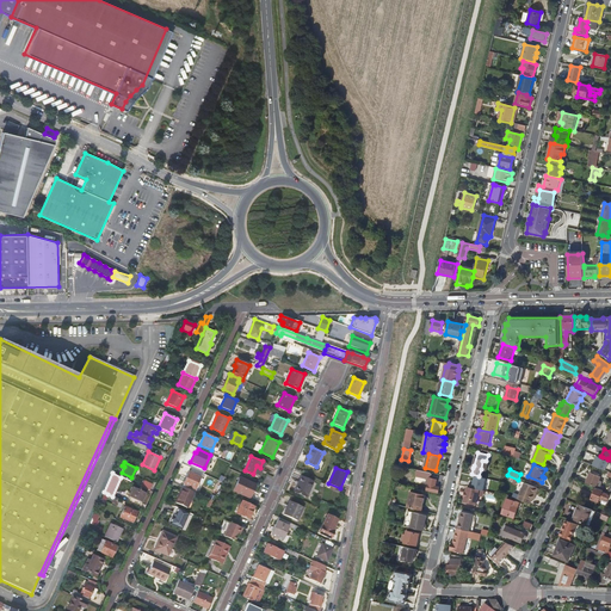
[(181,481),(179,486),(181,487),(192,492),(198,477),(189,473),(184,482),(181,481)]
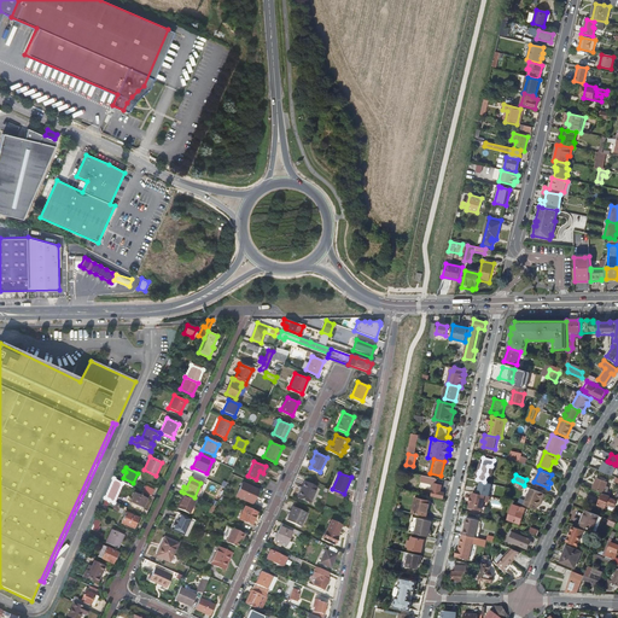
[(593,489),(602,493),(607,483),(598,479),(593,489)]
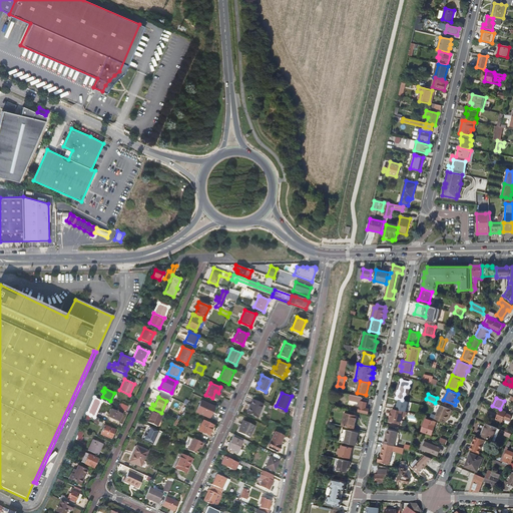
[(209,418),(214,406),(201,400),(195,411),(209,418)]
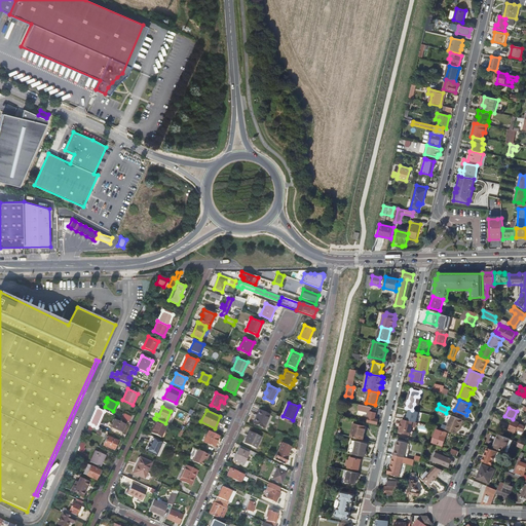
[(264,427),(270,414),(260,410),(254,423),(264,427)]
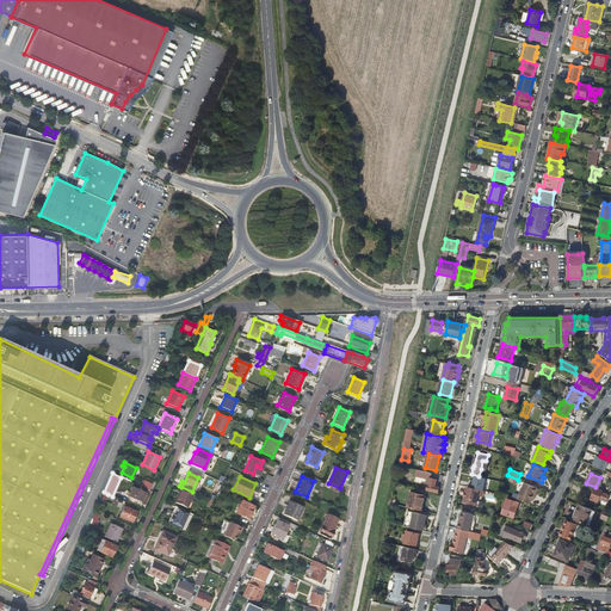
[(431,479),(429,491),(439,493),(440,487),(437,487),(438,480),(431,479)]
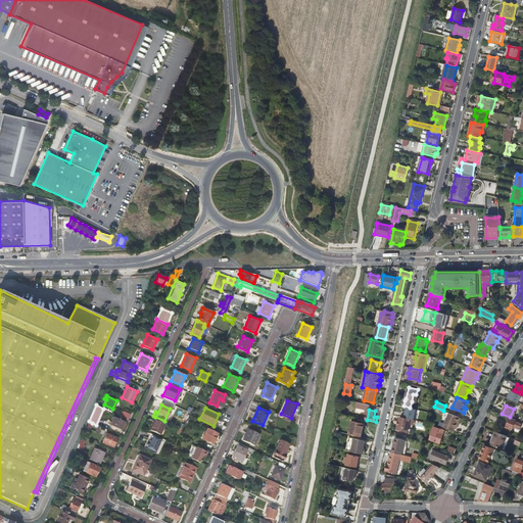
[(449,413),(444,427),(455,431),(460,417),(449,413)]
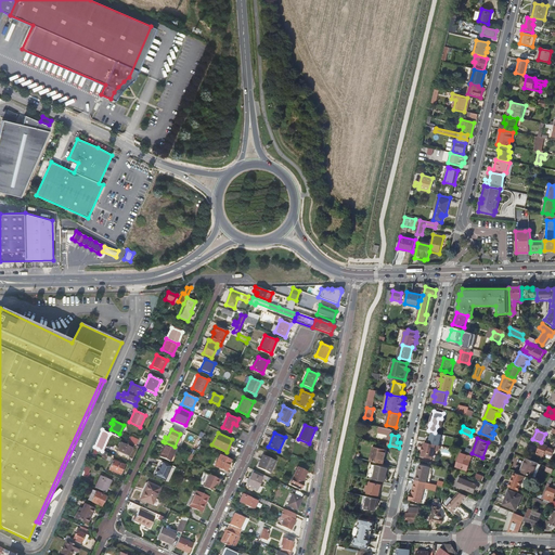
[(169,461),(176,447),(175,447),(165,442),(163,447),(164,447),(159,456),(169,461)]
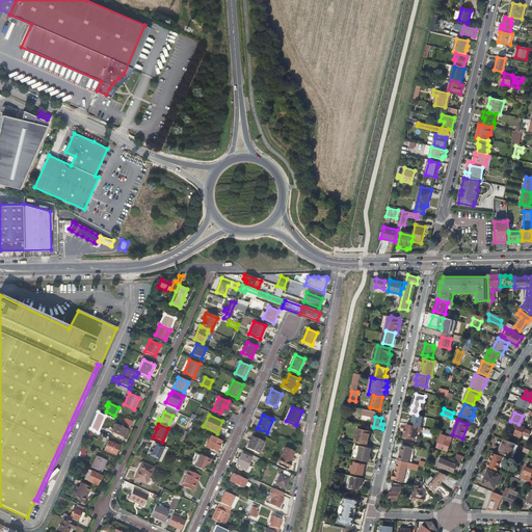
[(418,426),(407,424),(406,428),(404,432),(405,432),(404,436),(416,440),(418,426)]
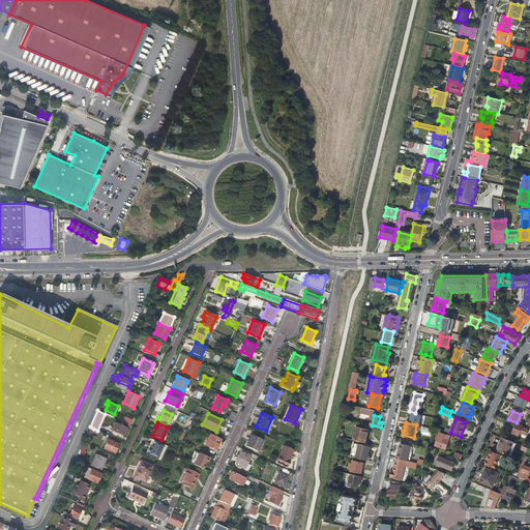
[(523,425),(517,422),(512,433),(519,436),(520,432),(527,435),(529,430),(523,427),(523,425)]
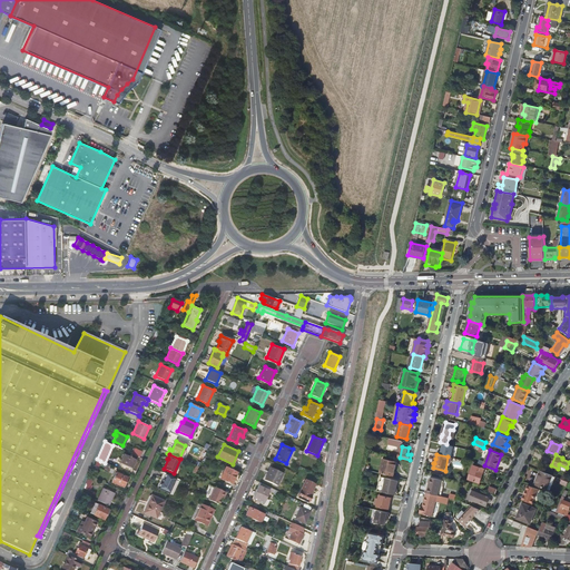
[(131,469),(135,460),(128,457),(127,459),(125,458),(121,464),(131,469)]
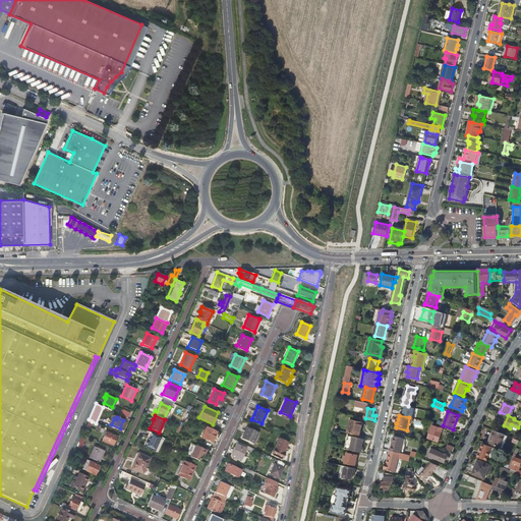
[(351,419),(348,432),(360,436),(363,422),(351,419)]
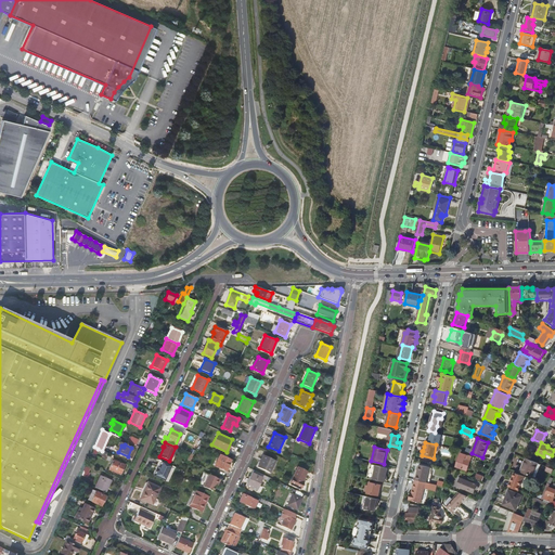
[(462,453),(456,466),(467,470),(472,456),(462,453)]
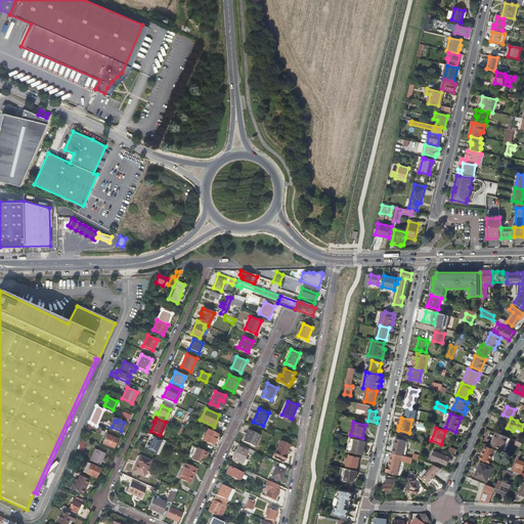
[(419,429),(415,441),(421,442),(421,441),(419,440),(421,435),(425,436),(426,431),(419,429)]
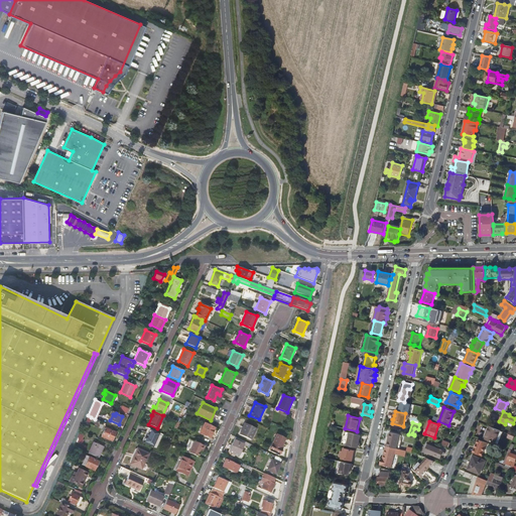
[(210,438),(215,427),(205,423),(200,433),(210,438)]
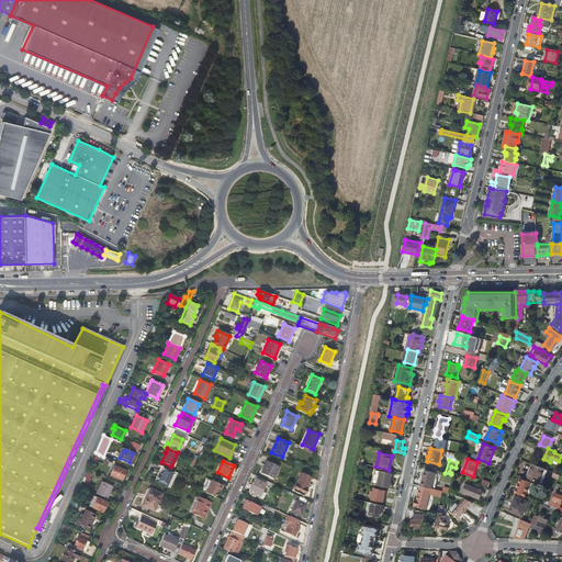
[(273,479),(279,467),(267,461),(261,473),(273,479)]
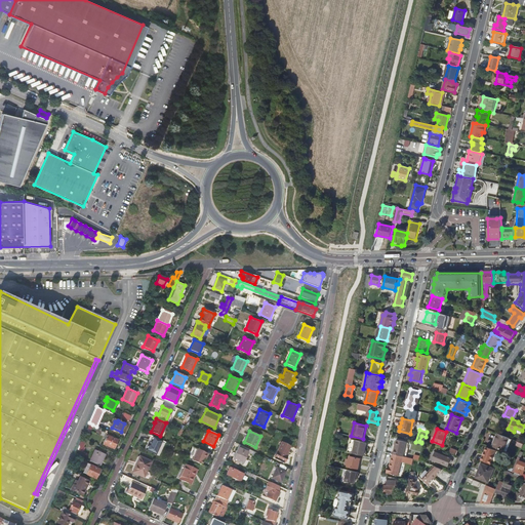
[(508,437),(497,433),(495,438),(496,439),(493,446),(502,450),(508,437)]
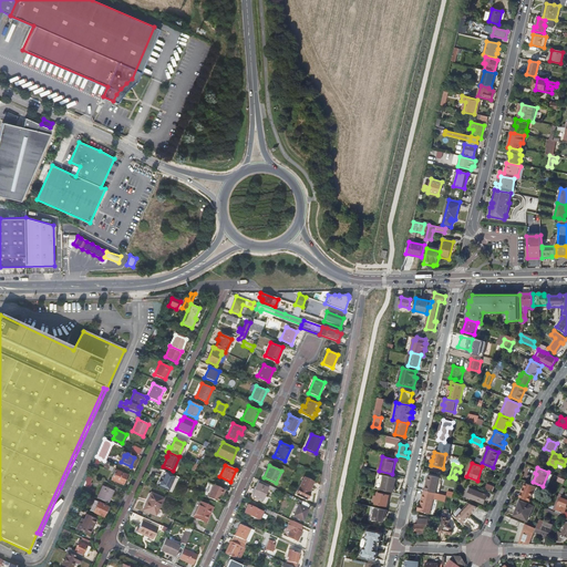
[(122,485),(126,475),(115,471),(111,480),(122,485)]
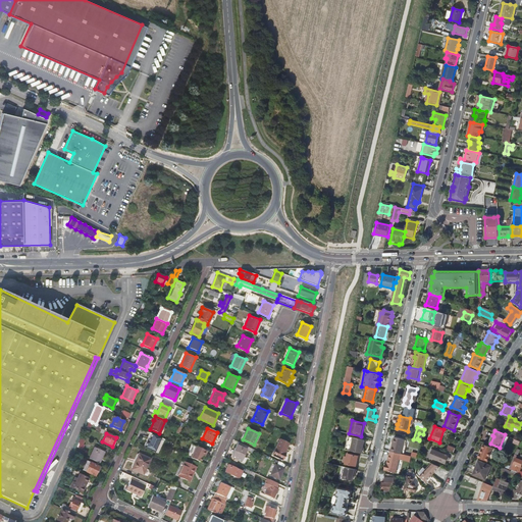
[(162,438),(152,434),(148,441),(147,441),(144,448),(156,453),(162,438)]
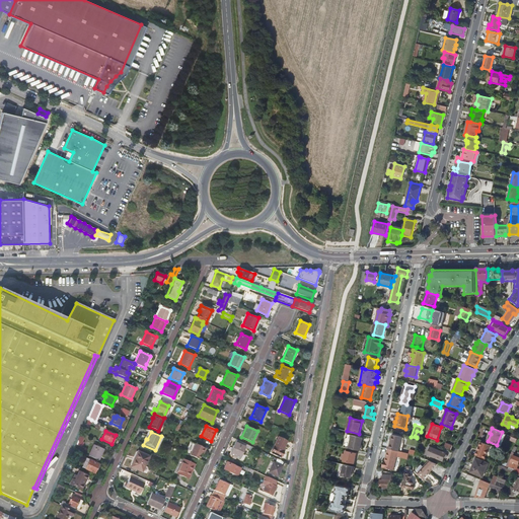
[(344,447),(350,449),(360,451),(363,438),(348,434),(344,447)]
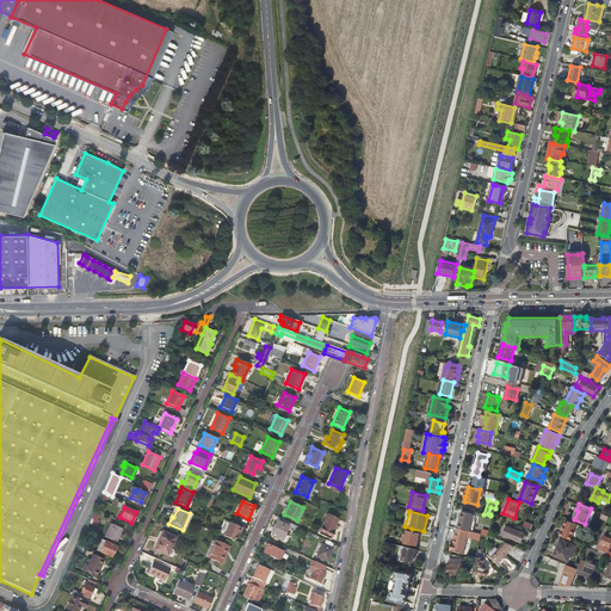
[(462,512),(458,529),(464,530),(470,531),(474,514),(462,512)]
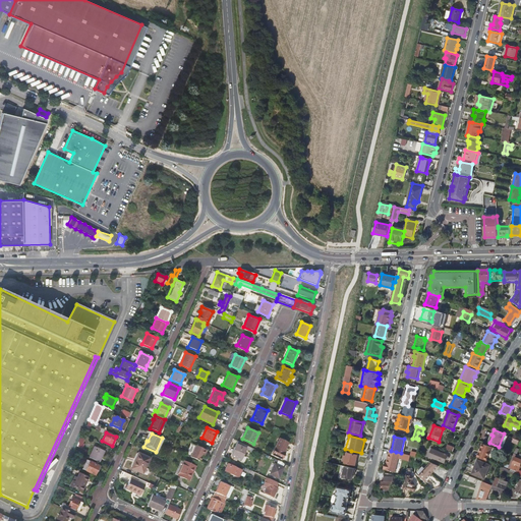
[(284,453),(288,443),(280,439),(273,454),(282,459),(285,453),(284,453)]
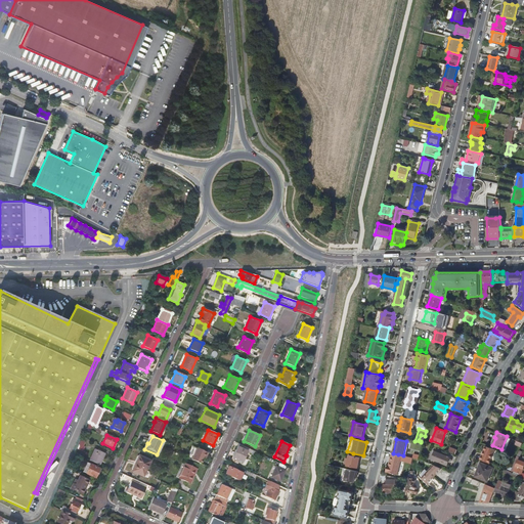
[(255,451),(239,443),(232,459),(246,464),(248,460),(245,459),(248,451),(253,453),(255,451)]
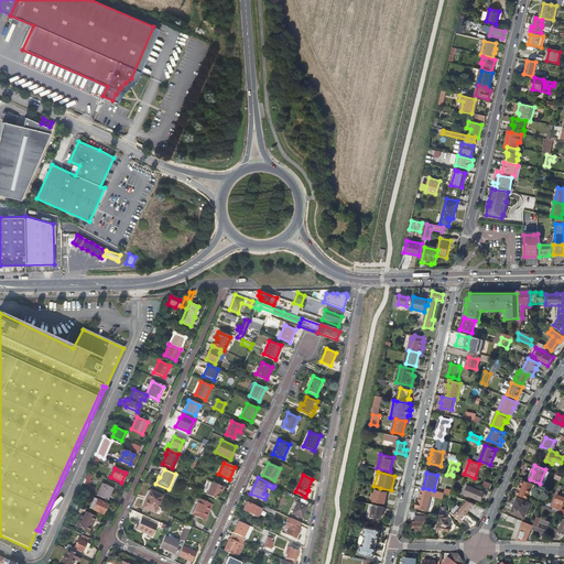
[(532,484),(522,480),(517,495),(527,499),(532,484)]
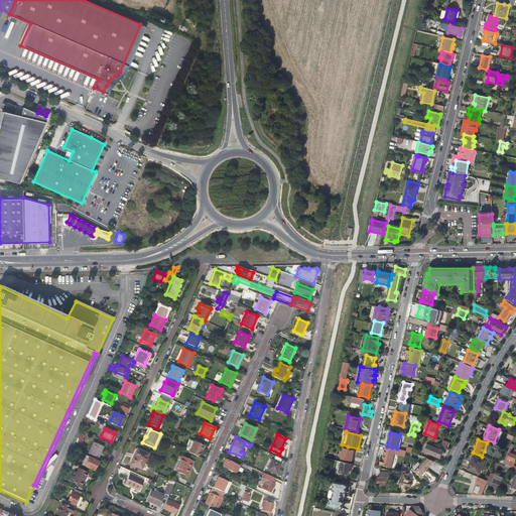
[(87,453),(97,458),(103,446),(93,441),(87,453)]
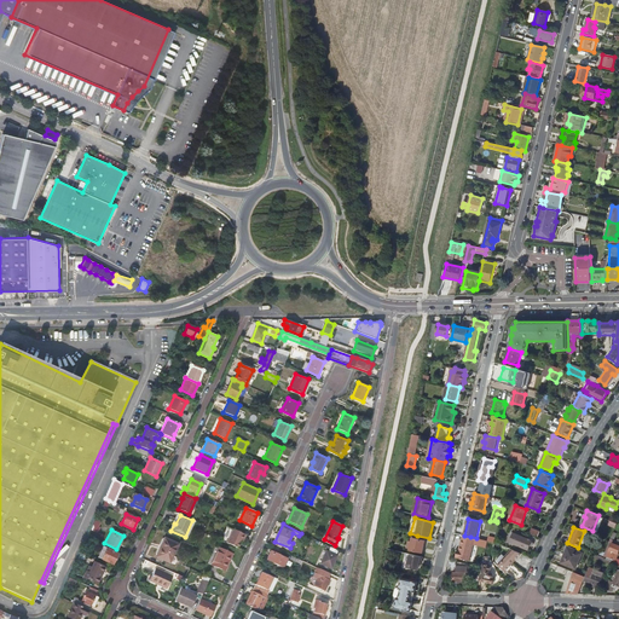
[(226,543),(237,548),(243,534),(232,530),(226,543)]
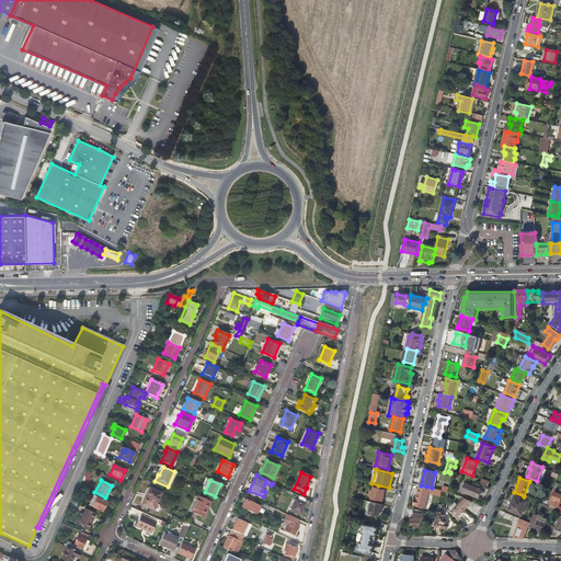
[(466,483),(461,491),(479,497),(480,494),(481,494),(482,492),(481,492),(482,490),(466,483)]
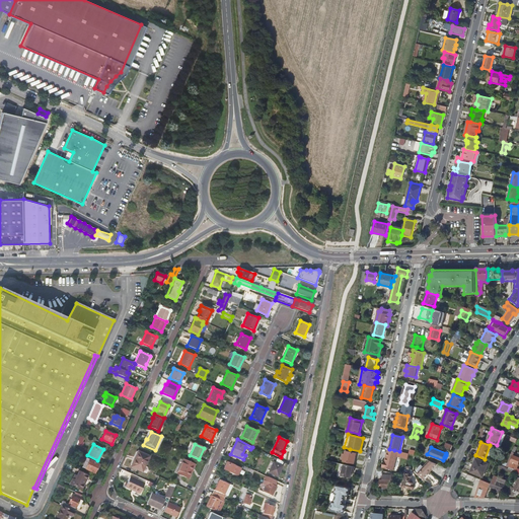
[(346,451),(344,461),(354,463),(357,454),(346,451)]
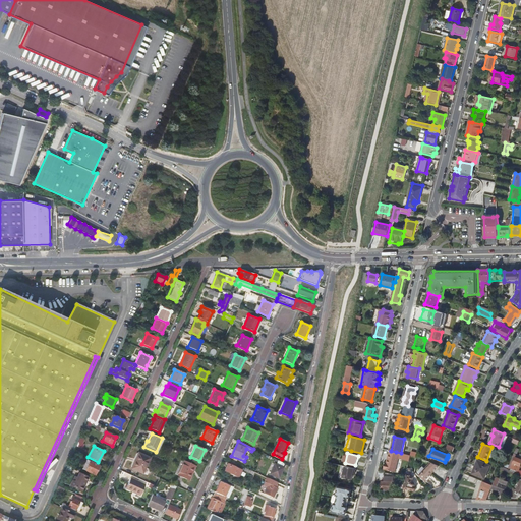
[(395,454),(389,453),(387,464),(385,464),(384,469),(396,472),(399,455),(400,455),(395,454)]
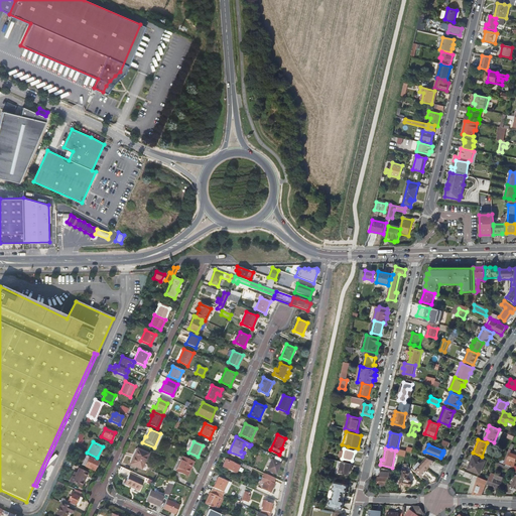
[(141,470),(148,455),(137,449),(134,456),(135,456),(131,465),(141,470)]
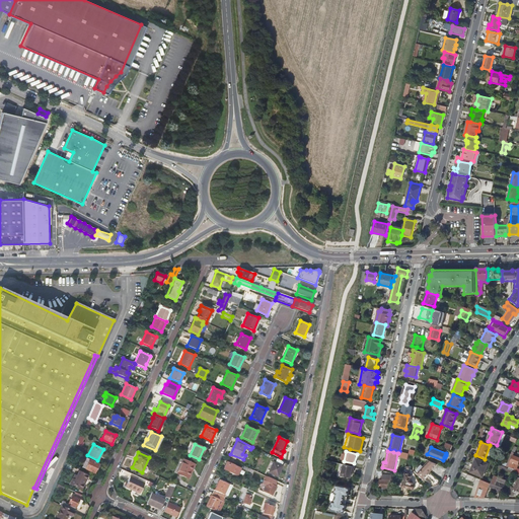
[(512,452),(505,467),(517,472),(518,472),(518,469),(517,469),(518,463),(518,458),(514,456),(516,454),(515,453),(512,452)]
